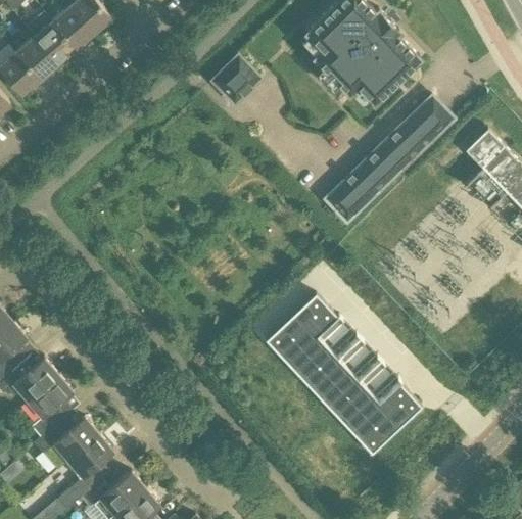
[(96,0),(77,0),(70,6),(94,34),(103,26),(107,30),(115,22),(96,0)]
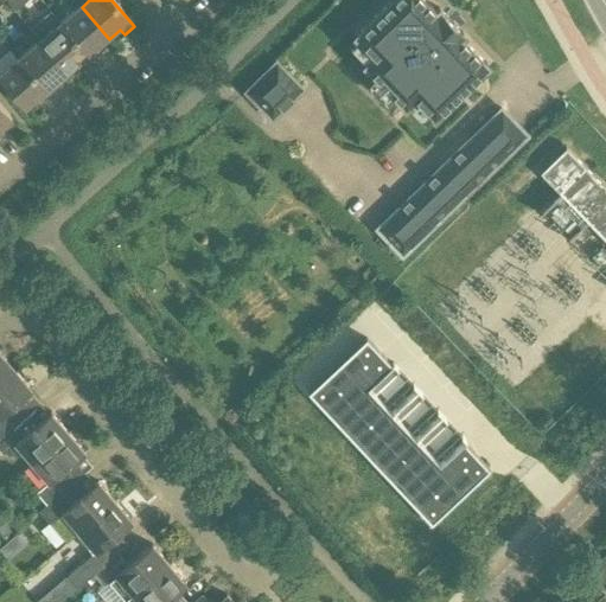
[(438,13),(439,13),(437,14),(422,0),(395,0),(359,34),(358,34),(357,37),(358,39),(359,38),(376,57),(369,64),(368,64),(365,65),(368,68),(369,68),(404,104),(403,106),(406,108),(408,106),(415,97),(433,115),(433,116),(434,119),(437,116),(485,69),(488,68),(486,65),(485,65),(460,39),(461,37),(463,38),(464,36),(463,34),(461,34),(441,13),(440,11),(438,13)]
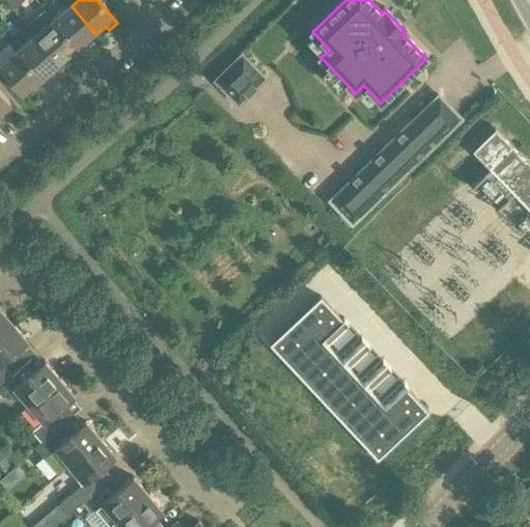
[(72,6),(54,21),(81,54),(89,48),(85,43),(95,34),(72,6)]
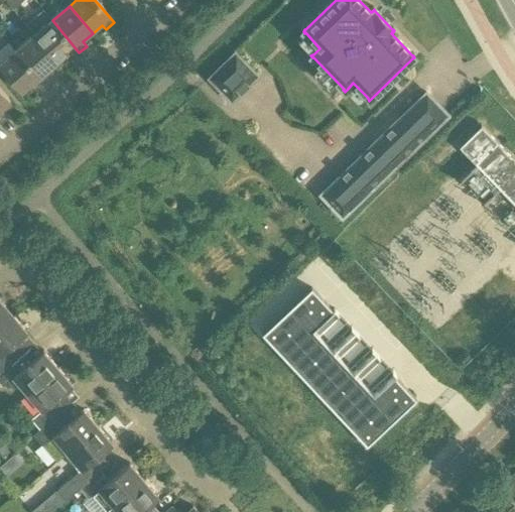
[(52,20),(34,35),(58,62),(68,54),(72,58),(79,52),(52,20)]
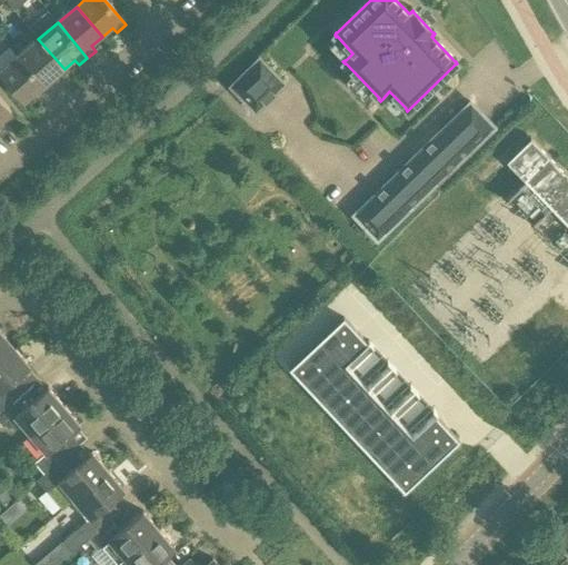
[(65,69),(38,39),(18,56),(48,91),(56,85),(52,80),(65,69)]
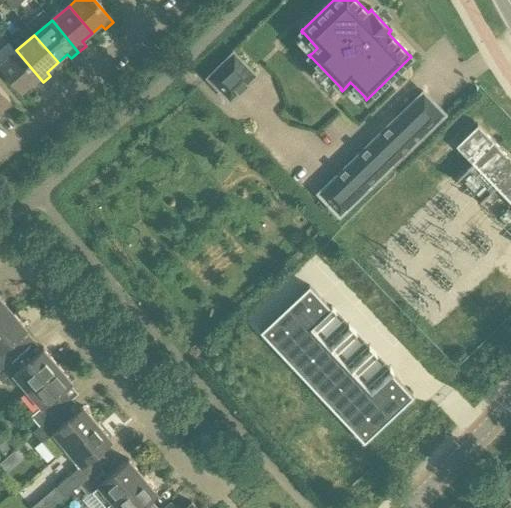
[(43,82),(16,50),(0,64),(0,67),(22,93),(32,84),(36,88),(43,82)]
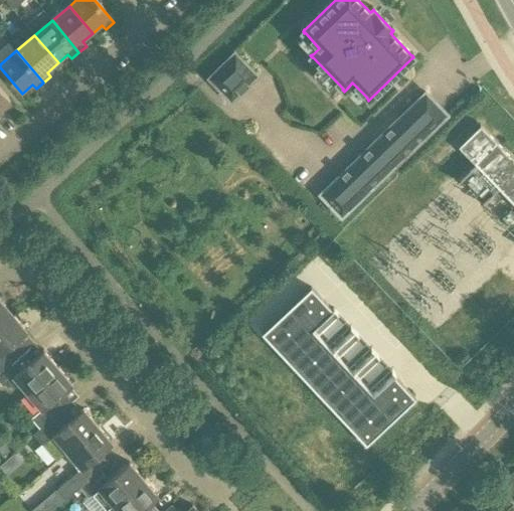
[(231,104),(258,79),(236,56),(210,81),(231,104)]
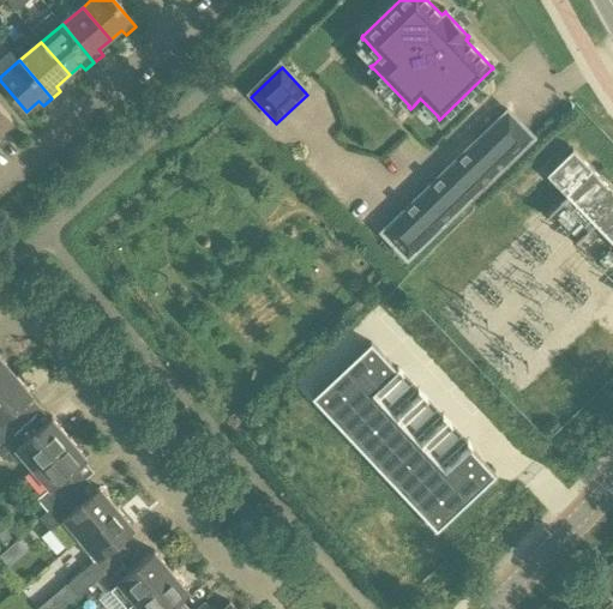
[(0,143),(5,139),(1,134),(13,124),(0,107),(0,143)]
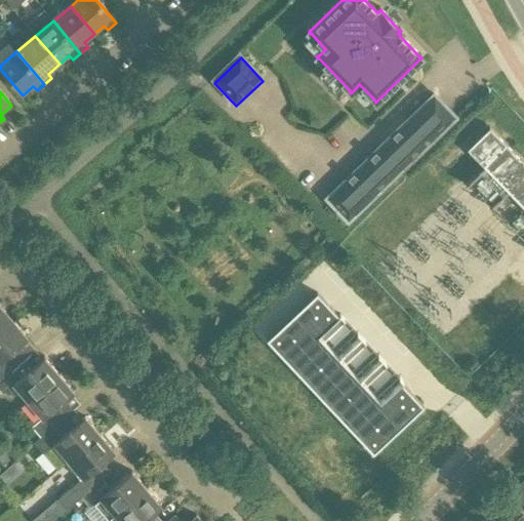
[(327,200),(348,223),(455,119),(434,96),(327,200)]
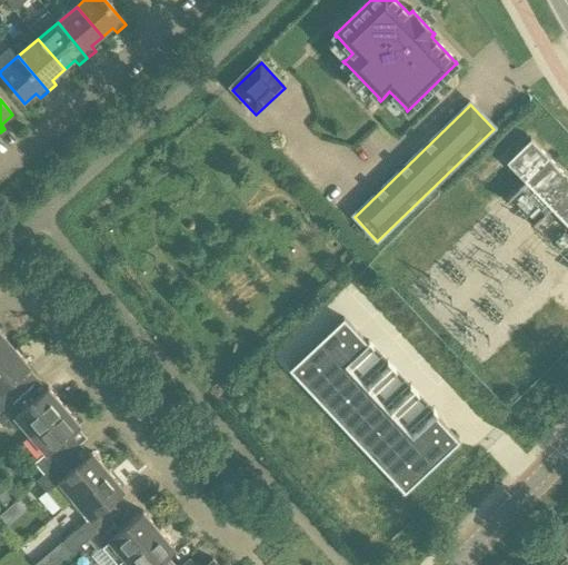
[(567,181),(529,141),(507,164),(528,186),(567,227),(567,181)]
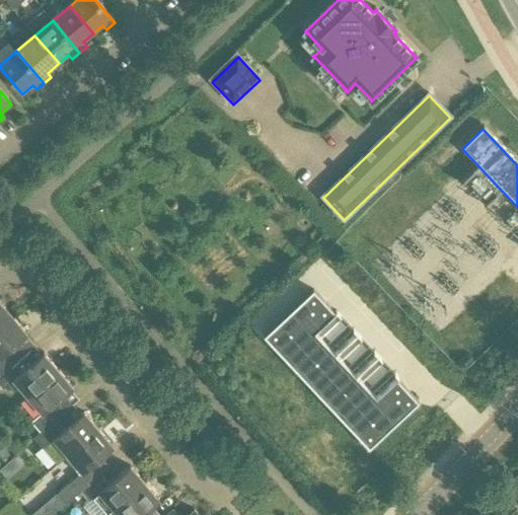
[(398,384),(375,406),(353,382),(333,361),(311,340),(336,316),(313,292),(264,340),(369,452),(420,405),(398,384)]
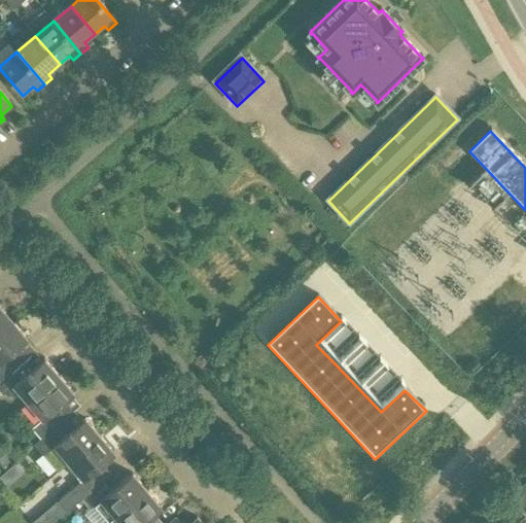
[(0,309),(0,330),(11,321),(0,309)]
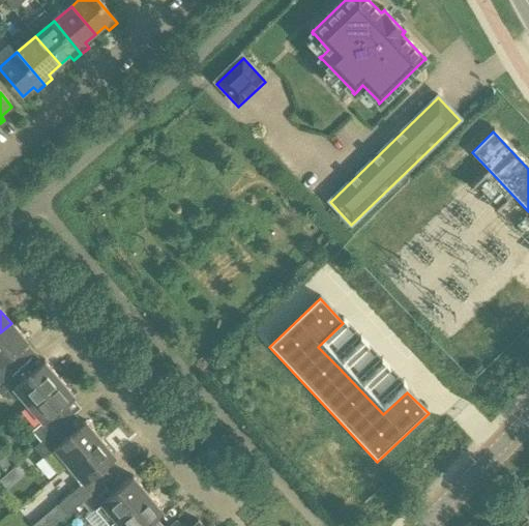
[(11,323),(0,332),(0,380),(13,369),(5,359),(26,341),(11,323)]
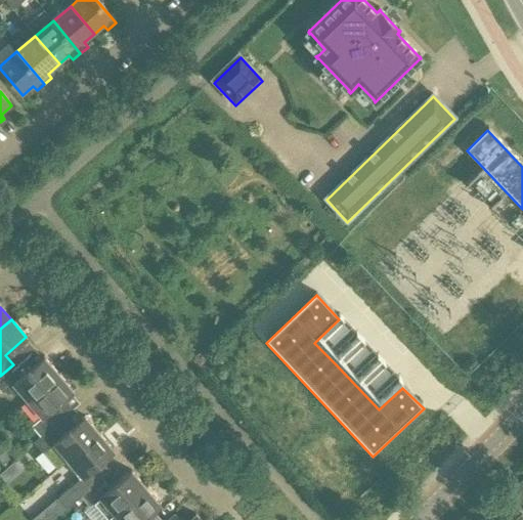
[(18,360),(13,364),(0,376),(0,391),(2,394),(7,389),(14,399),(20,394),(27,401),(57,374),(43,357),(28,372),(18,360)]
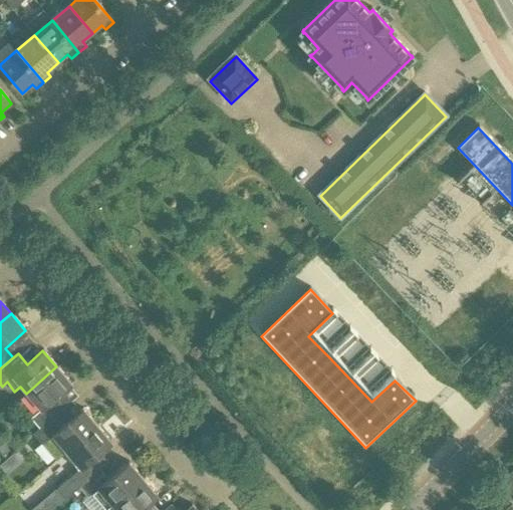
[(56,366),(26,394),(40,410),(30,419),(39,429),(53,417),(59,412),(56,409),(65,401),(60,394),(71,384),(56,366)]
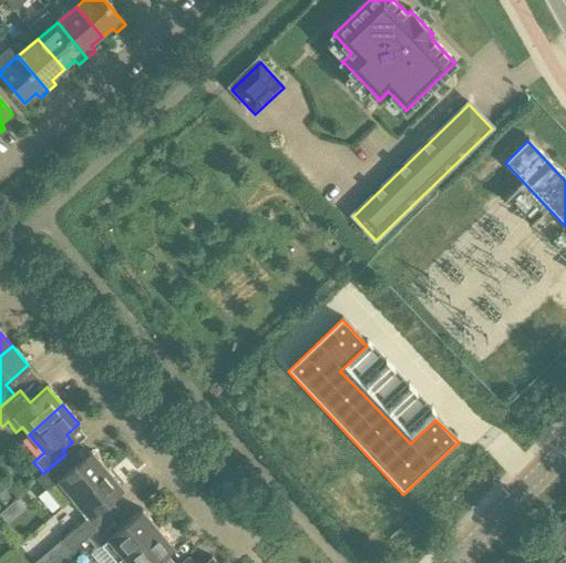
[(59,460),(43,473),(35,480),(61,509),(105,470),(90,452),(69,471),(59,460)]
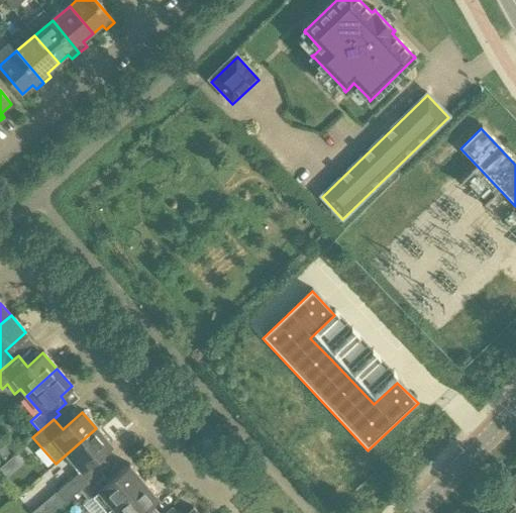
[(111,445),(96,428),(56,464),(58,466),(68,457),(80,472),(57,492),(66,502),(79,491),(99,473),(104,469),(96,458),(111,445)]
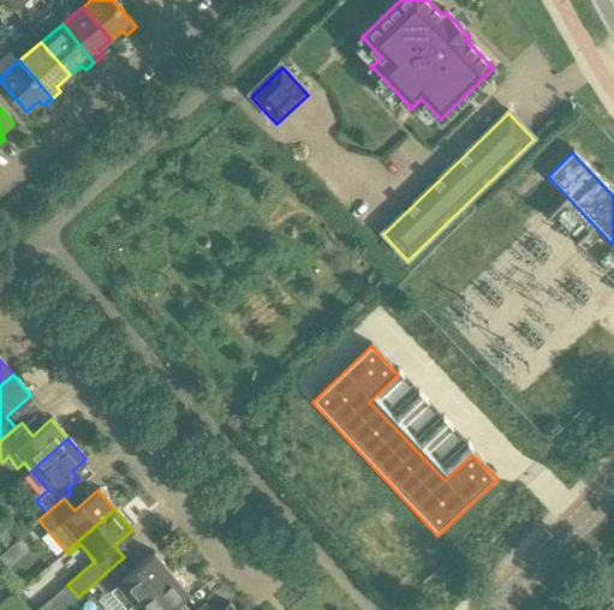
[(118,562),(94,584),(106,598),(111,593),(124,609),(129,609),(170,573),(153,554),(129,574),(118,562)]
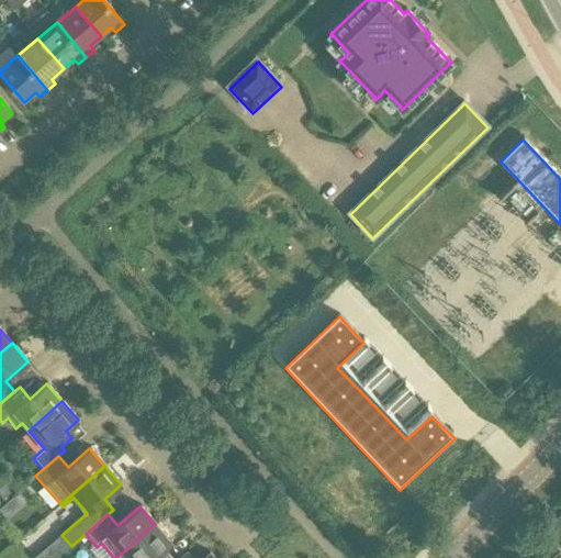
[(155,524),(118,557),(123,557),(124,556),(125,557),(155,557),(171,543),(155,524)]
